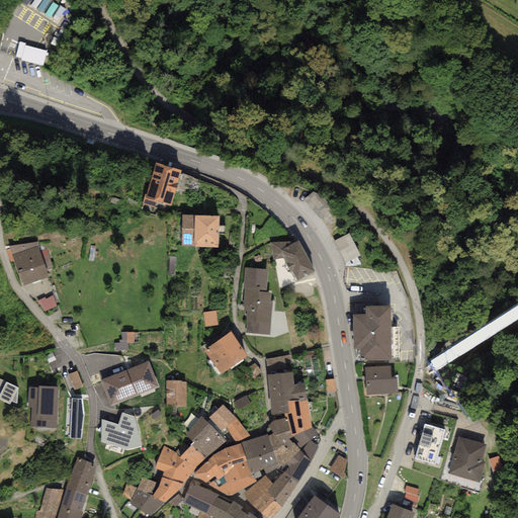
[(26,44),(19,41),(15,57),(21,59),(21,60),(42,66),(47,52),(25,46),(26,44)]
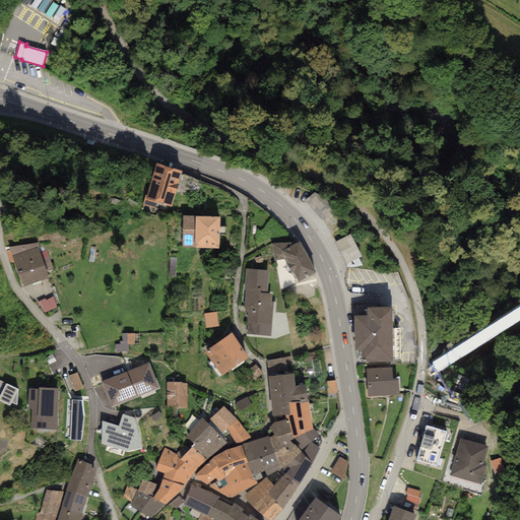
[(171,206),(182,171),(156,164),(147,195),(145,195),(142,204),(155,208),(156,202),(171,206)]
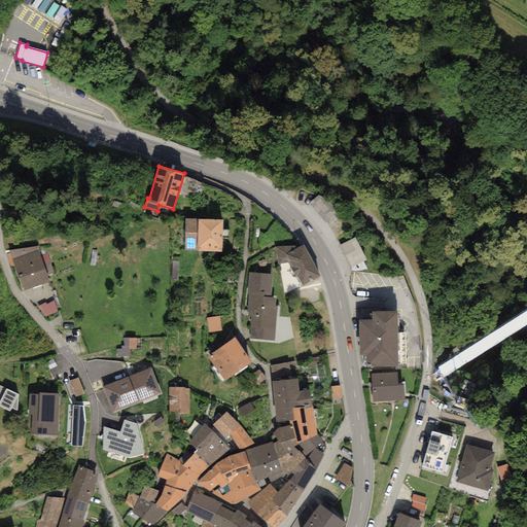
[(222,219),(185,218),(184,251),(198,251),(197,252),(222,252),(222,219)]
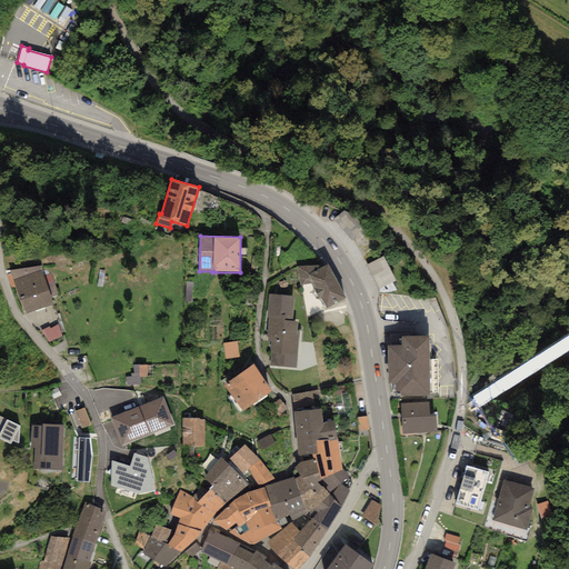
[(383,257),(367,265),(379,289),(396,281),(383,257)]
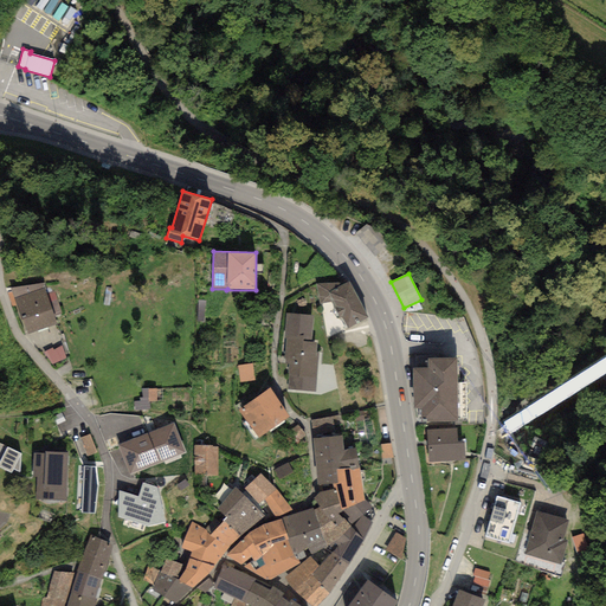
[(368,317),(349,282),(340,287),(339,282),(316,283),(320,304),(331,303),(340,318),(342,317),(348,329),(368,317)]
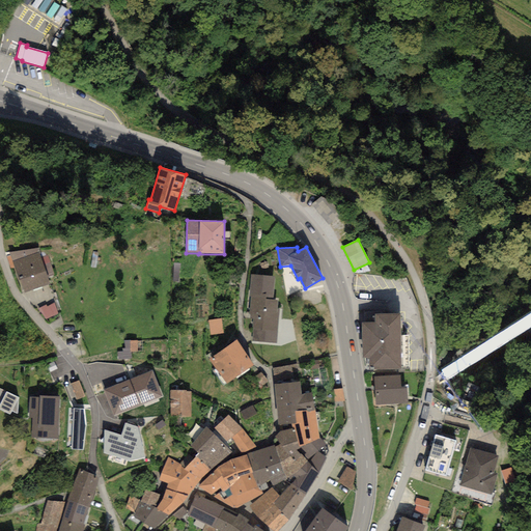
[(37,248),(9,253),(24,294),(50,284),(48,277),(40,258),(39,254),(40,254),(37,248)]
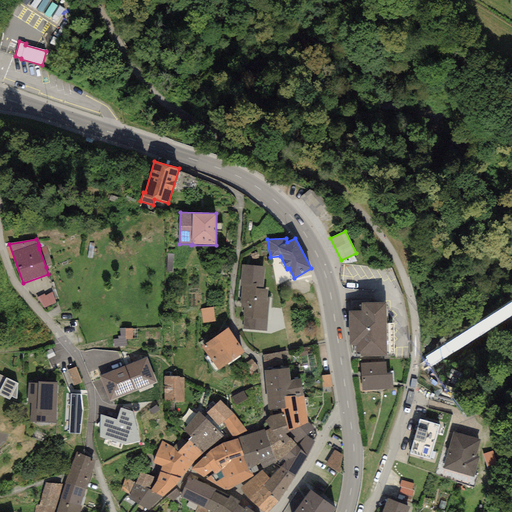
[(45,247),(39,249),(46,267),(52,265),(45,247)]
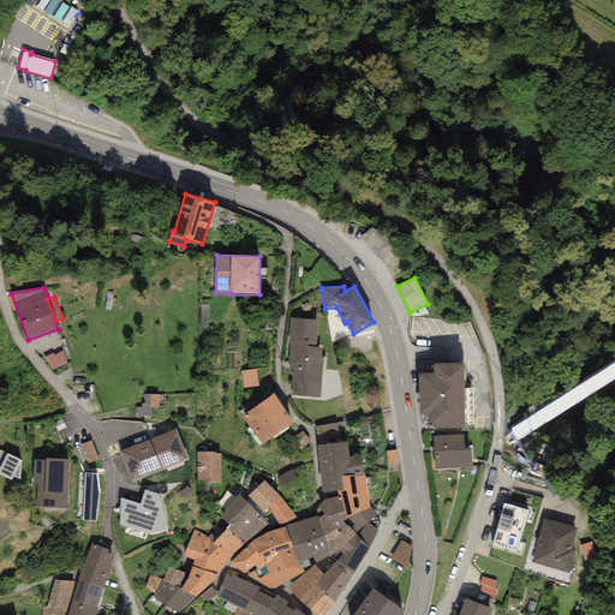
[(317,320),(291,318),(288,344),(291,345),(288,370),(293,370),(291,395),(321,398),(323,359),(321,358),(321,347),(316,347),(317,320)]
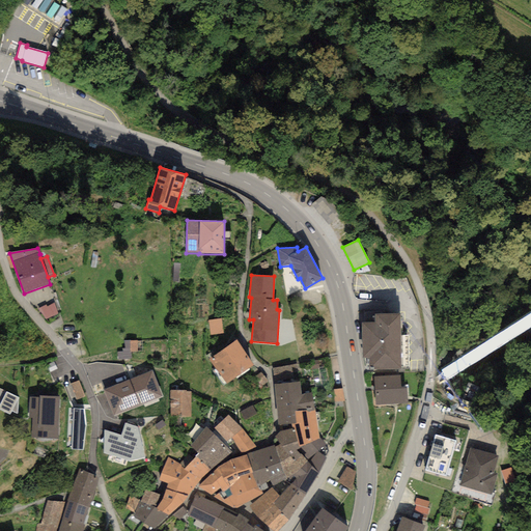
[(46,319),(58,314),(54,304),(47,307),(46,305),(38,308),(46,319)]
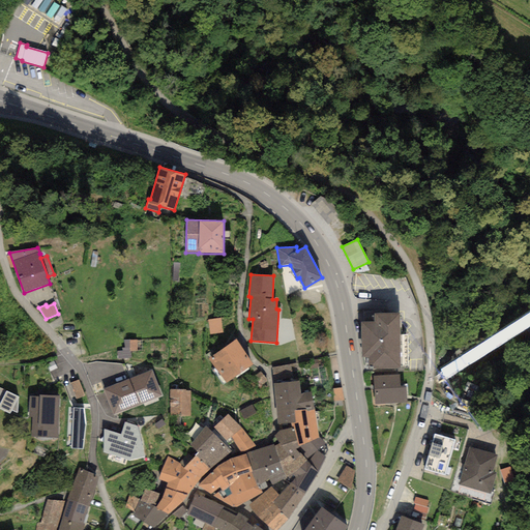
[(399,313),(374,314),(374,321),(360,322),(362,357),(369,357),(369,366),(373,366),(373,370),(401,369),(399,313)]
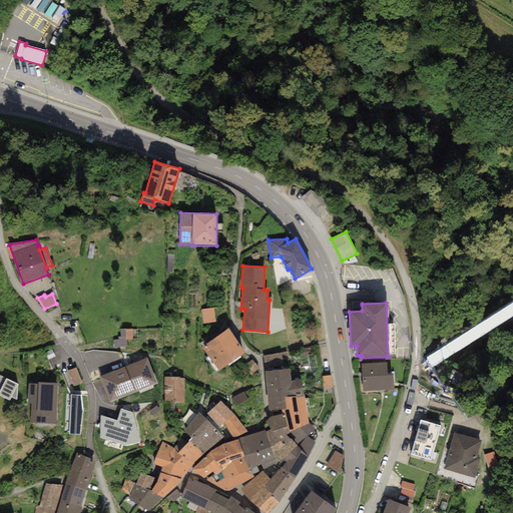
[(215,323),(213,308),(201,310),(202,324),(215,323)]
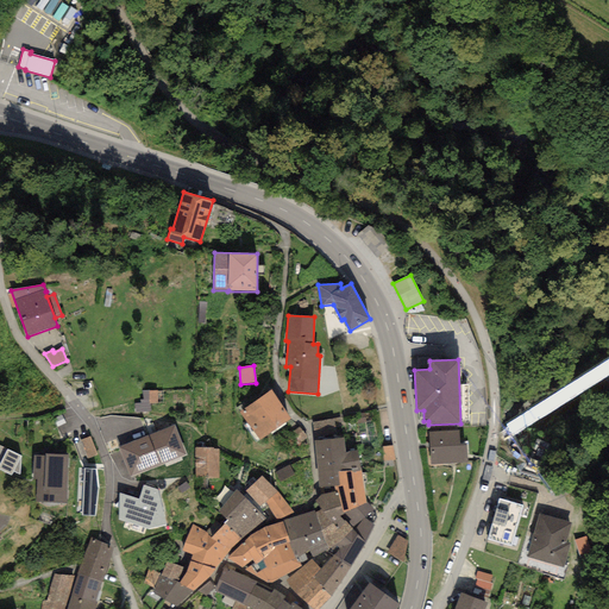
[(271,390),(239,412),(259,441),(292,419),(271,390)]
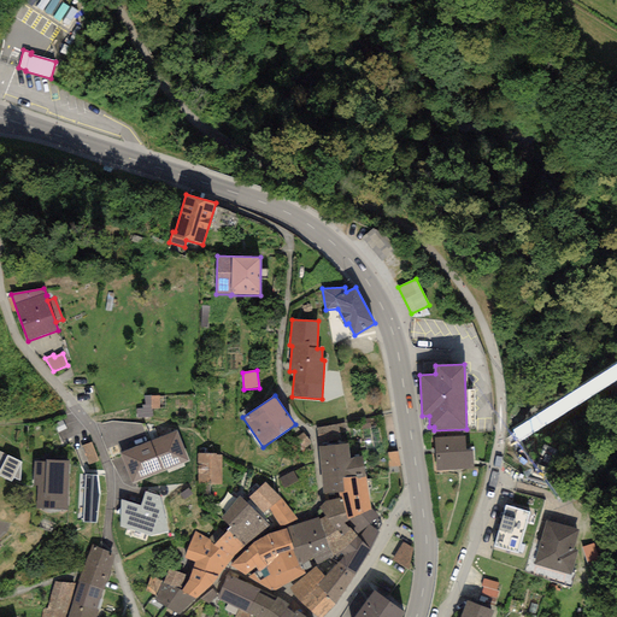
[(346,423),(316,428),(318,447),(348,444),(346,423)]
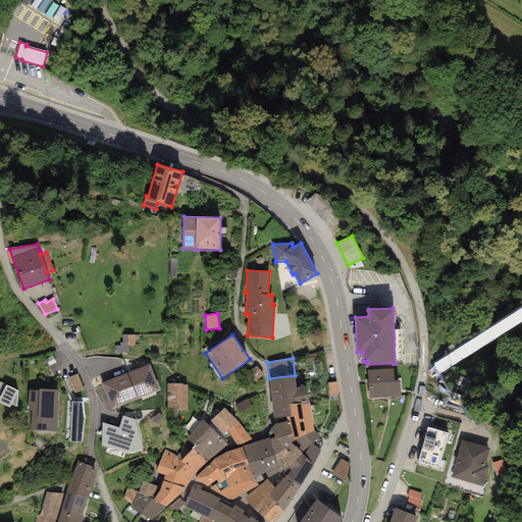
[(160,389),(149,364),(101,383),(111,409),(160,389)]
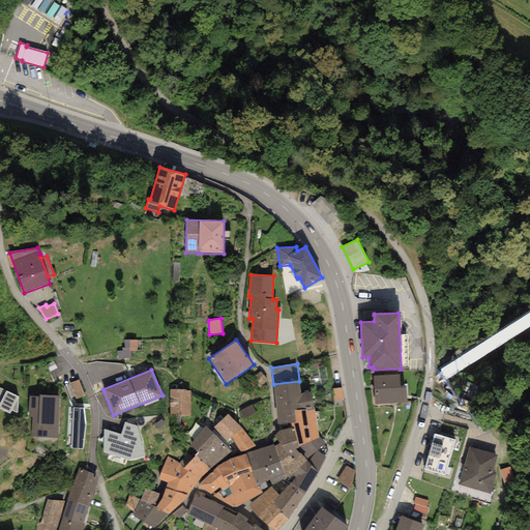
[(390,403),(388,375),(373,376),(375,404),(390,403)]
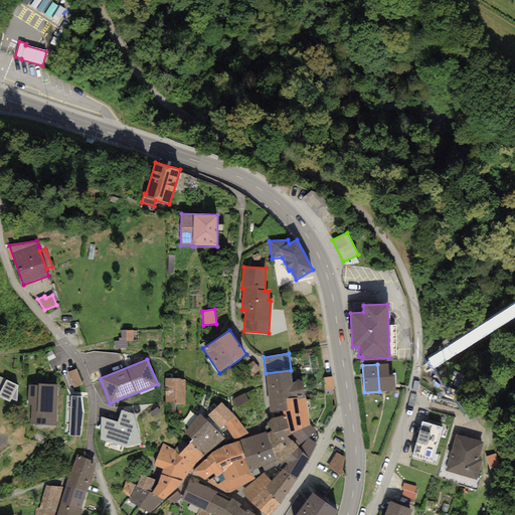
[(387,364),(377,364),(379,391),(395,390),(394,375),(388,375),(387,364)]
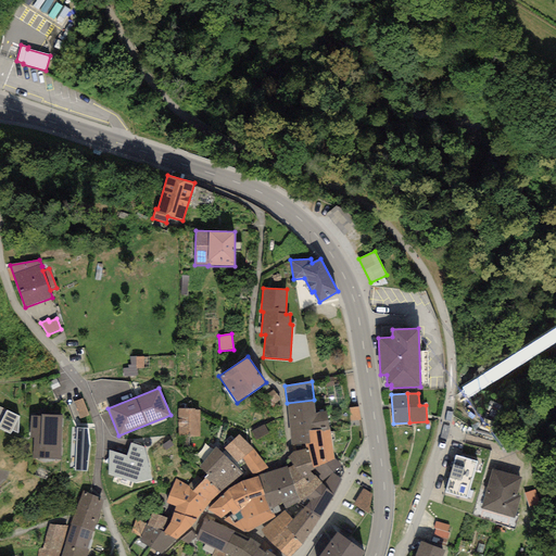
[(89,415),(83,399),(73,402),(79,419),(89,415)]
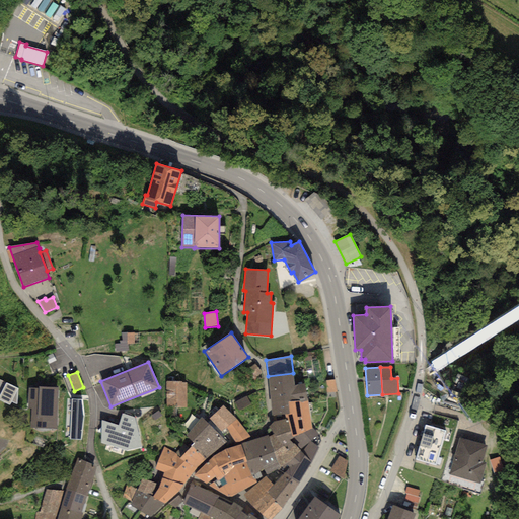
[(295,385),(293,373),(268,376),(273,416),(284,414),(289,414),(288,402),(299,400),(300,402),(306,401),(304,384),(295,385)]
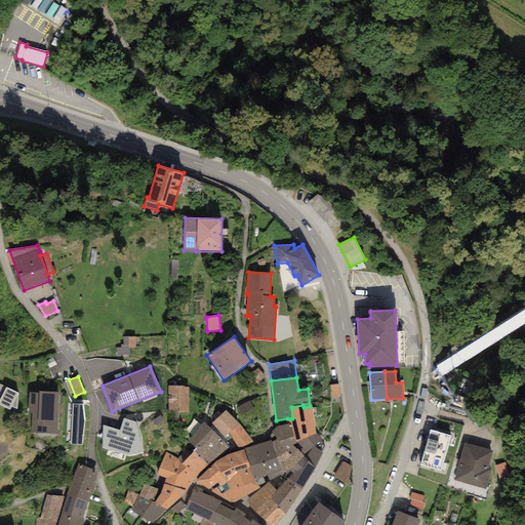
[(184,386),(168,387),(169,411),(178,410),(178,412),(189,412),(188,388),(184,388),(184,386)]
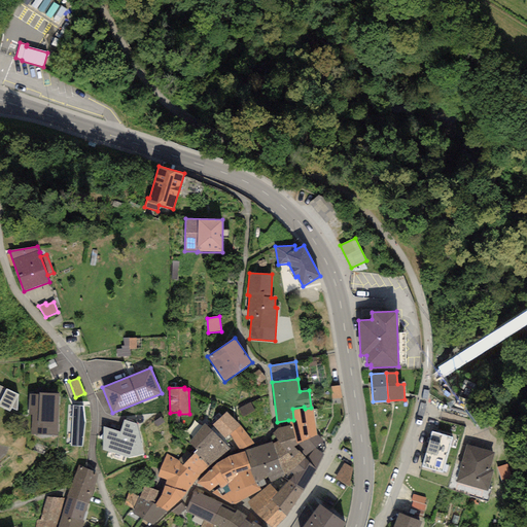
[(19,395),(6,389),(0,400),(0,407),(10,412),(11,409),(18,396),(19,395)]
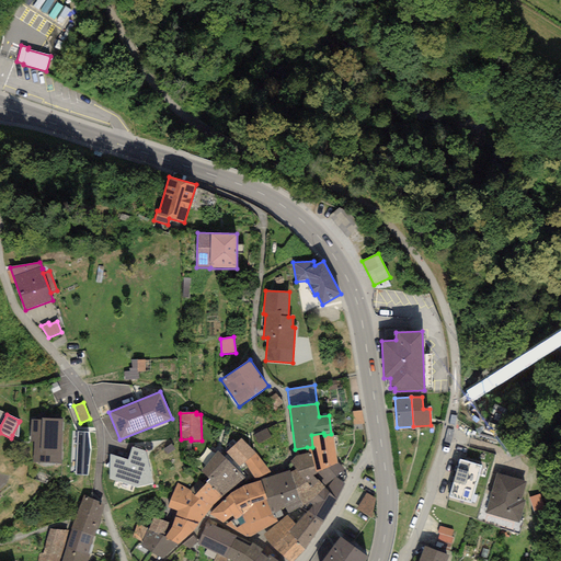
[(366,425),(364,414),(355,415),(357,426),(366,425)]
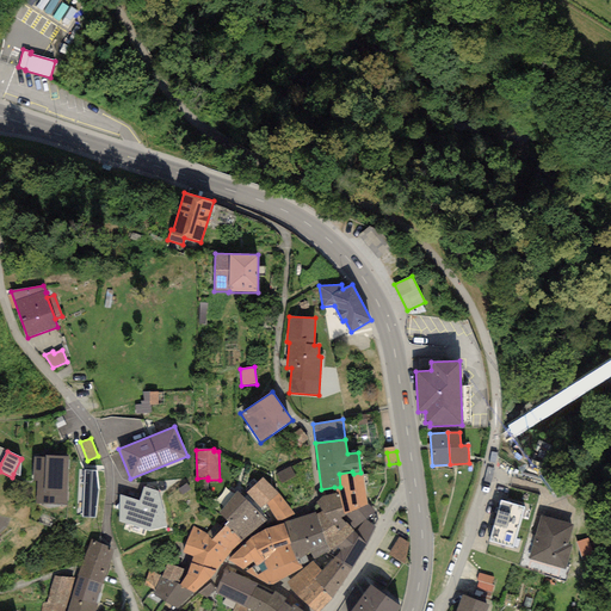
[(36,481),(35,505),(67,506),(69,457),(45,456),(45,457),(34,457),(32,481),(36,481)]
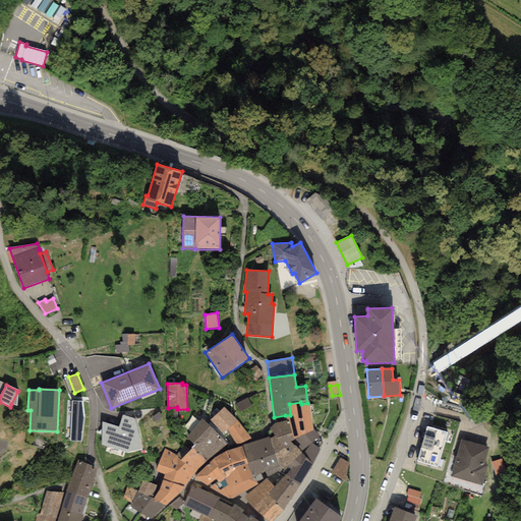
[(248,396),(236,403),(240,409),(252,402),(248,396)]
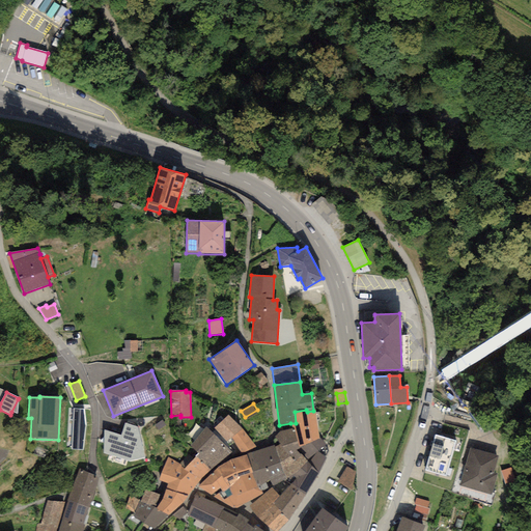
[(83,409),(73,409),(71,449),(83,450),(86,426),(83,409)]
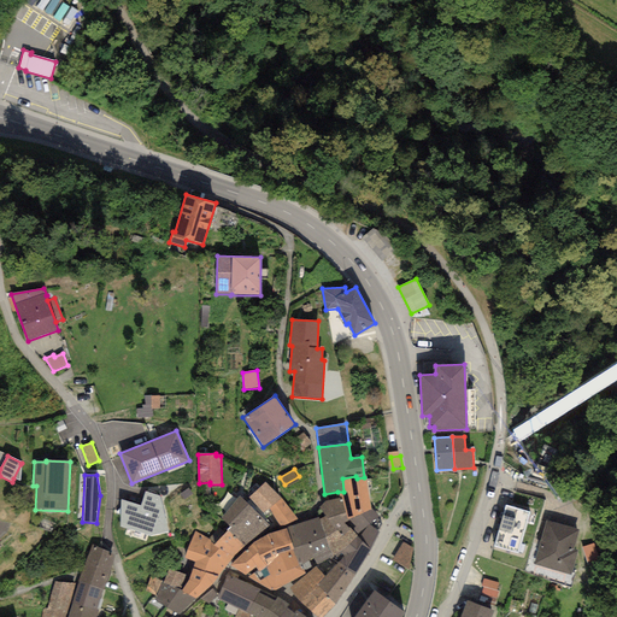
[(371,510),(364,477),(357,479),(356,476),(342,479),(344,492),(338,492),(339,499),(342,498),(346,513),(347,521),(371,510)]
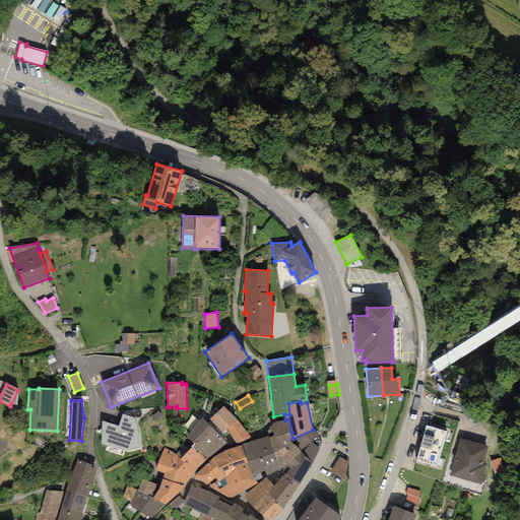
[(223,406),(209,419),(224,437),(230,433),(225,429),(237,420),(223,406)]
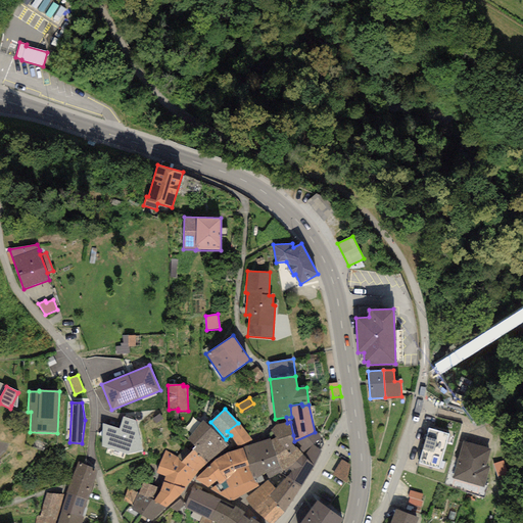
[(136,421),(123,417),(120,429),(102,423),(101,446),(127,454),(142,450),(136,421)]
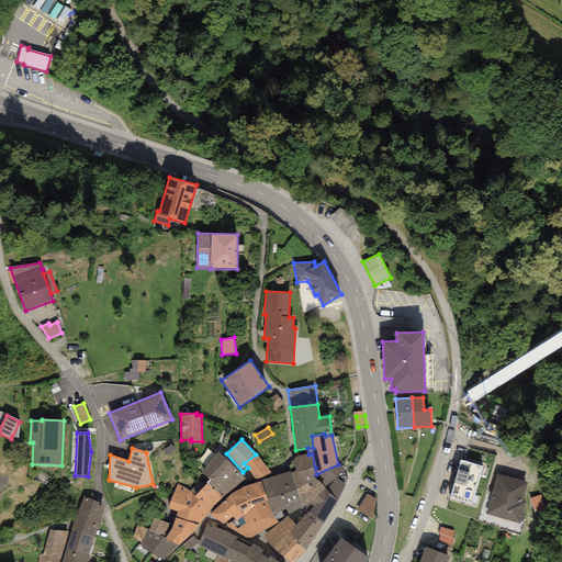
[(218,452),(201,471),(209,480),(206,483),(206,484),(223,498),(244,478),(218,452)]
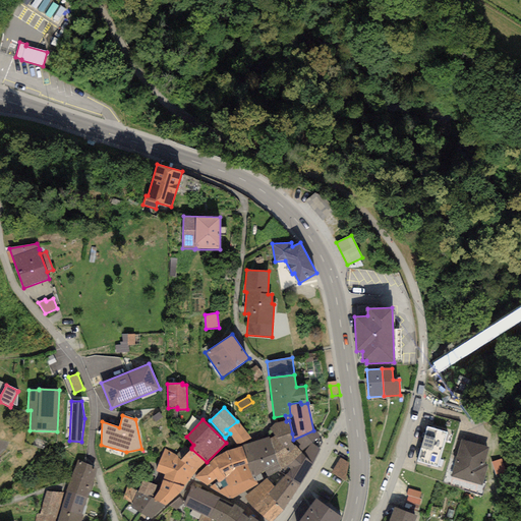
[(275,423),(270,428),(275,437),(276,438),(292,433),(289,420),(286,421),(275,423)]
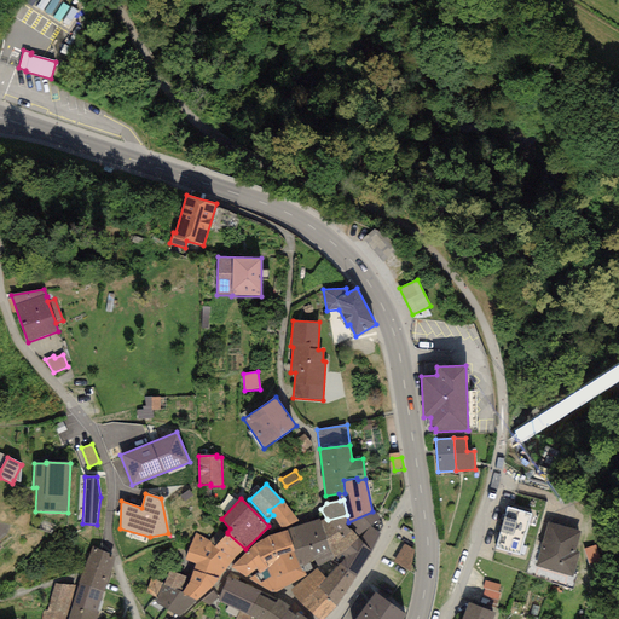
[(299,521),(282,501),(268,510),(273,515),(282,528),(299,521)]
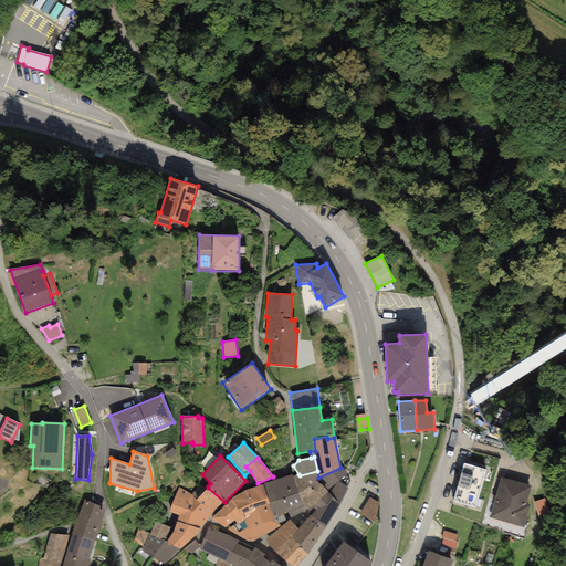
[(485,469),(463,463),(452,502),(474,507),(485,469)]
